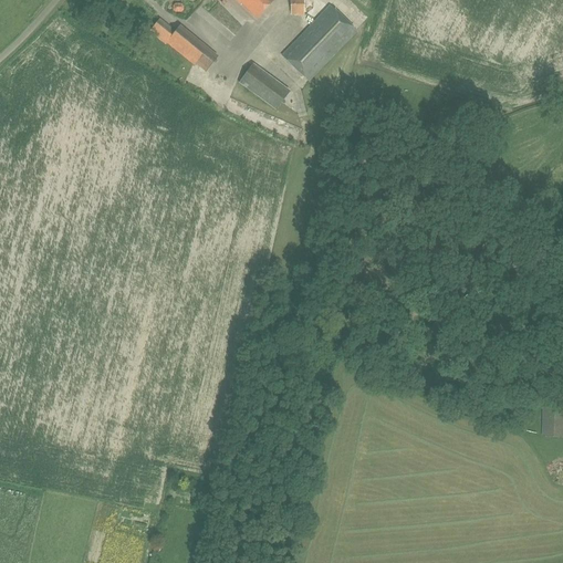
[(236,0),(238,2),(238,1),(253,16),(269,0),(236,0)]
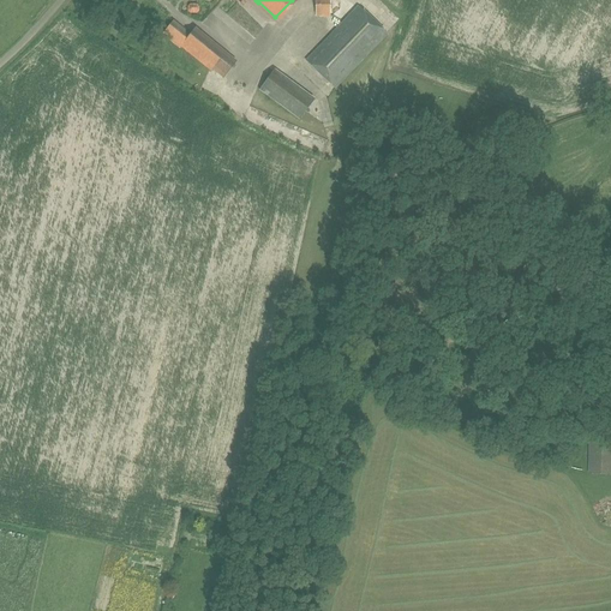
[(311,0),(312,13),(327,13),(325,0),(311,0)]
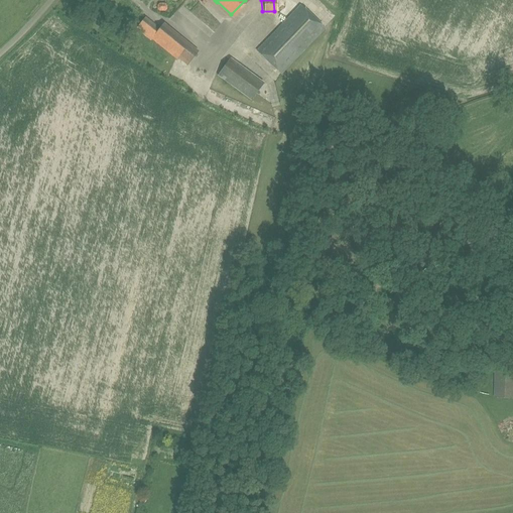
[(322,25),(298,3),(254,48),(278,72),(322,25)]
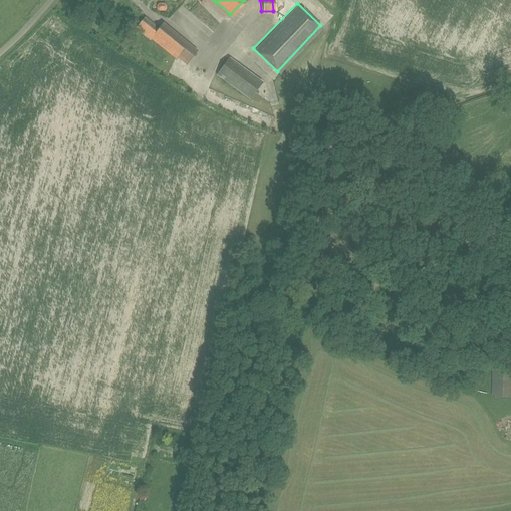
[(218,71),(254,91),(264,73),(229,53),(218,71)]
